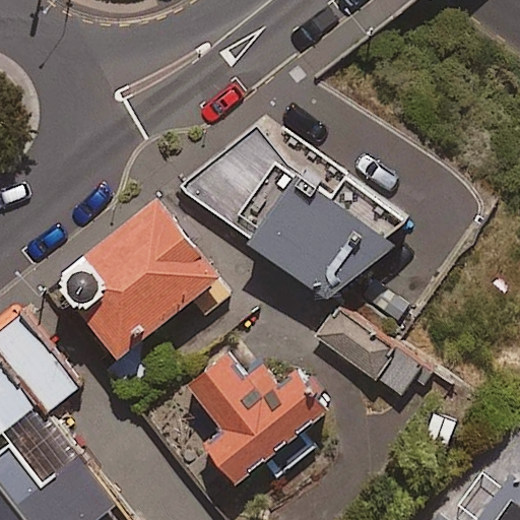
[(383,237),(404,221),(346,179),(332,197),(287,165),(256,126),(181,187),(187,194),(251,238),(247,245),(328,300),(396,246),(383,237)]
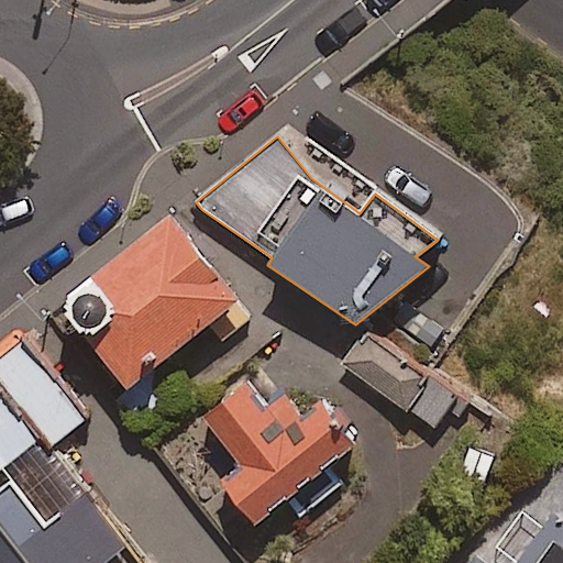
[(252,318),(169,214),(67,297),(69,299),(66,301),(68,304),(64,307),(68,311),(64,315),(124,389),(208,323),(223,341),(252,318)]
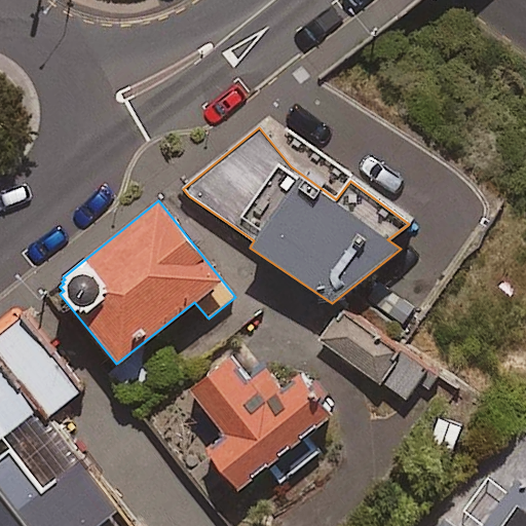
[(430,376),(346,315),(325,344),(410,405),(430,376)]
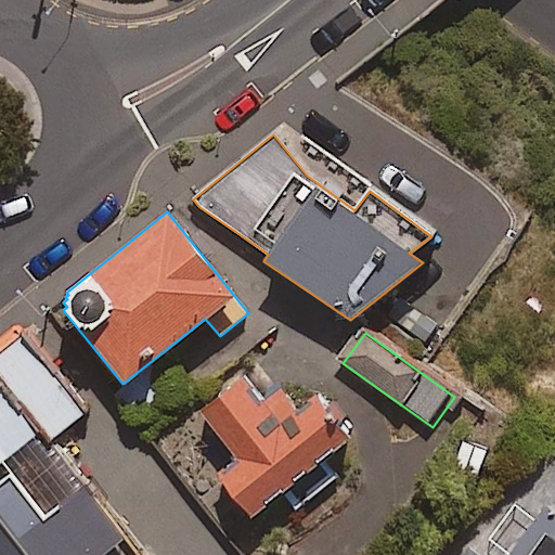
[(90,418),(22,334),(0,350),(0,554),(106,554),(128,539),(54,447),(90,418)]
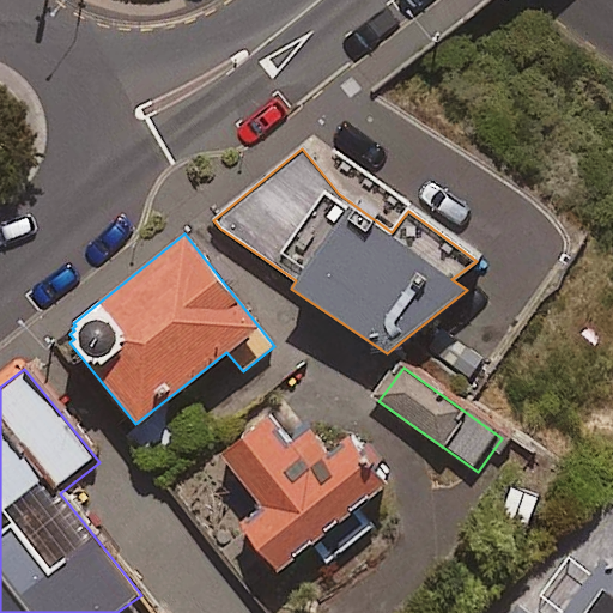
[(292,443),(269,416),(222,455),(266,508),(242,528),(278,572),(380,487),(341,441),(328,450),(309,429),(292,443)]
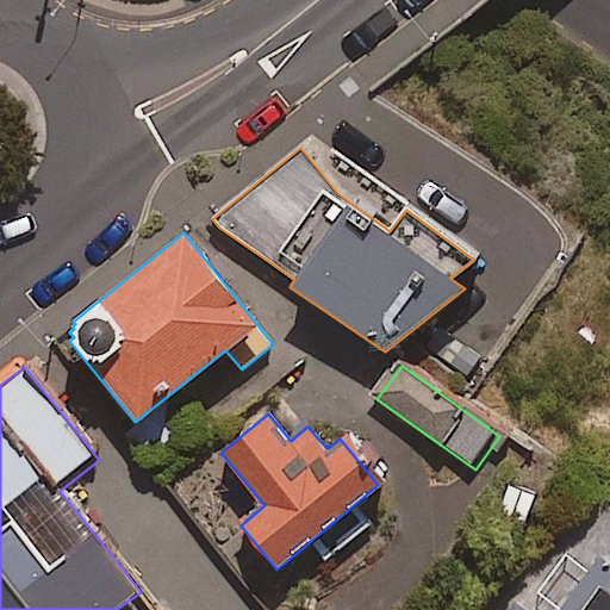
[(542,496),(512,486),(498,534),(527,542),(542,496)]
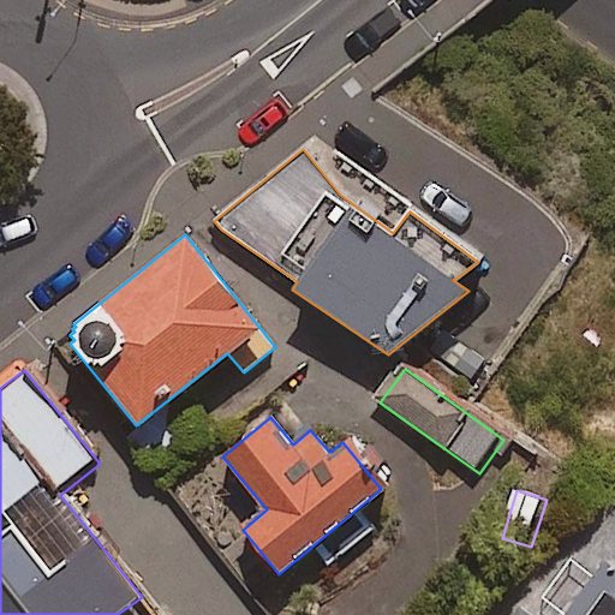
[(593,568),(571,551),(523,614),(614,614),(614,563),(604,555),(593,568)]
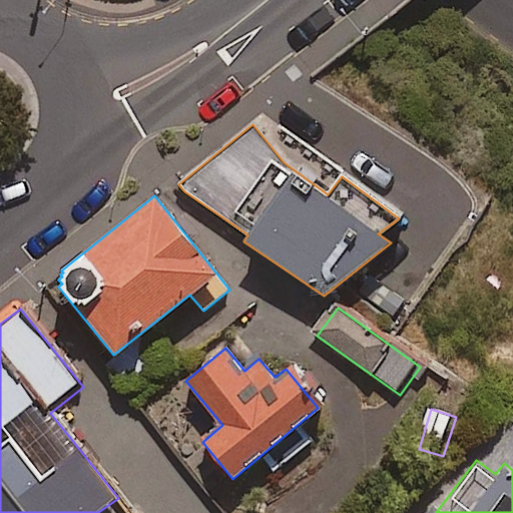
All buildings are outlined.
